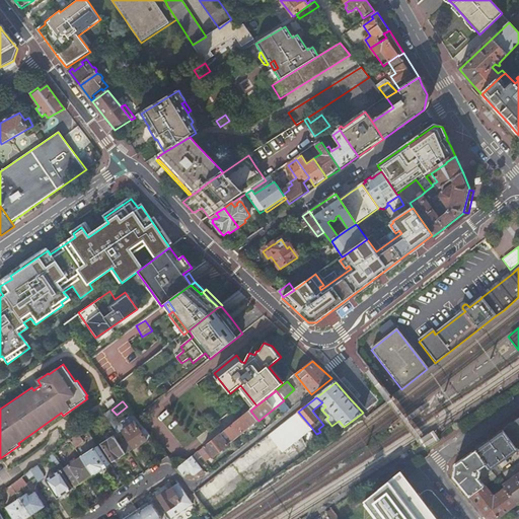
[(232,441),(258,421),(250,411),(224,431),(232,441)]
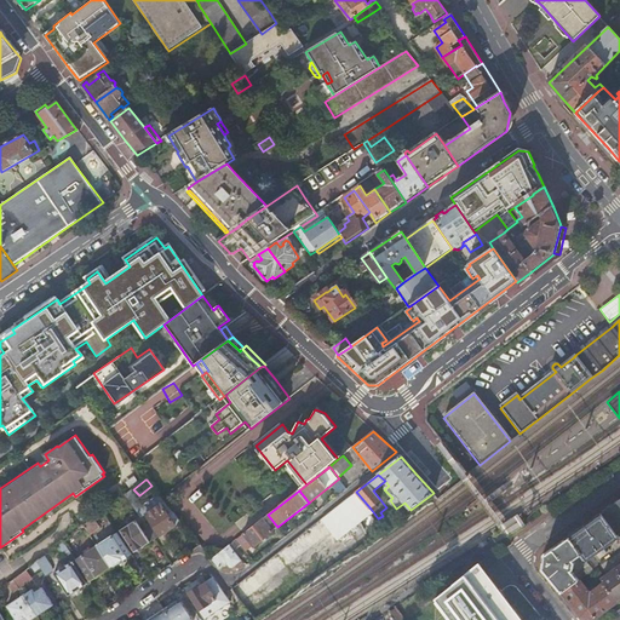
[(338,541),(343,546),(378,518),(371,509),(356,492),(321,520),(331,532),(338,541)]
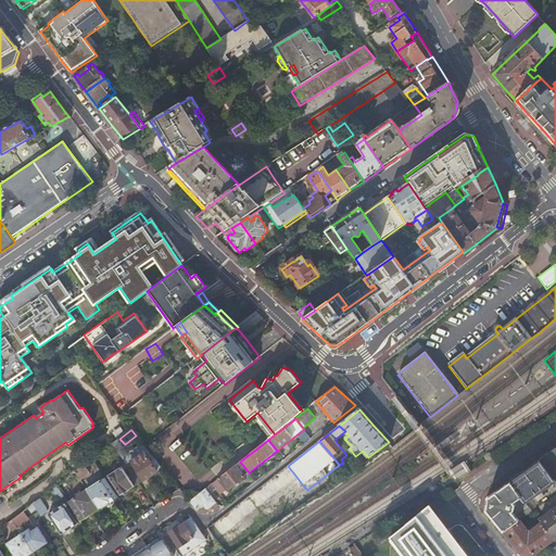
[(555,477),(555,447),(554,450),(538,460),(553,480),(555,477)]
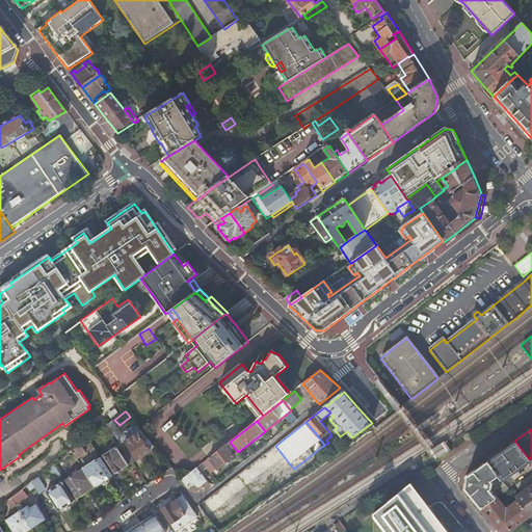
[(127,452),(134,462),(156,448),(148,439),(144,441),(139,432),(131,437),(129,433),(118,440),(120,442),(124,448),(129,446),(131,450),(127,452)]
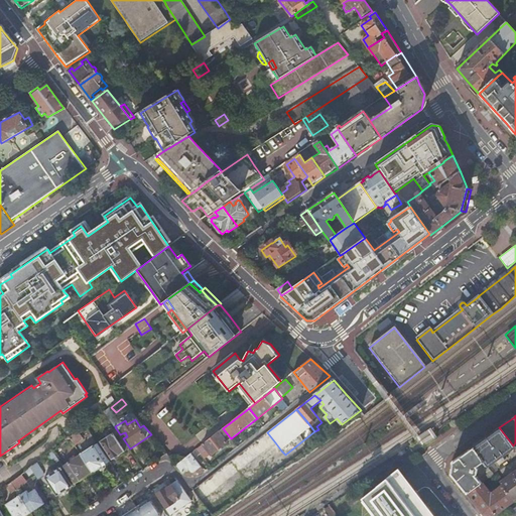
[(513,445),(499,427),(486,437),(473,446),(484,463),(488,468),(514,448),(513,445)]
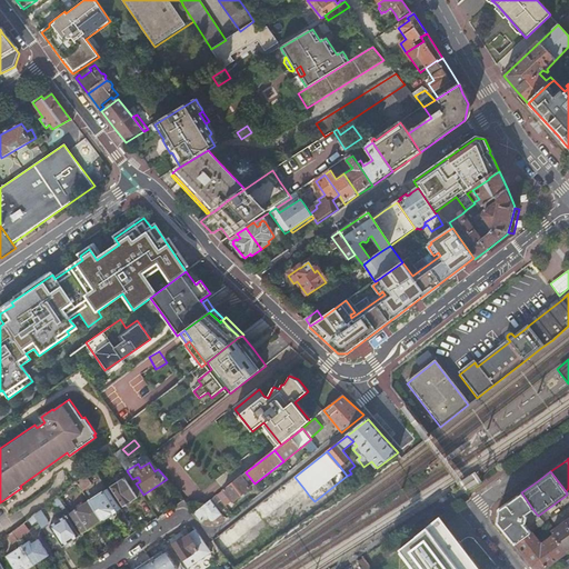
[(125,507),(143,495),(136,483),(131,487),(128,481),(132,479),(128,472),(123,476),(125,478),(111,487),(125,507)]
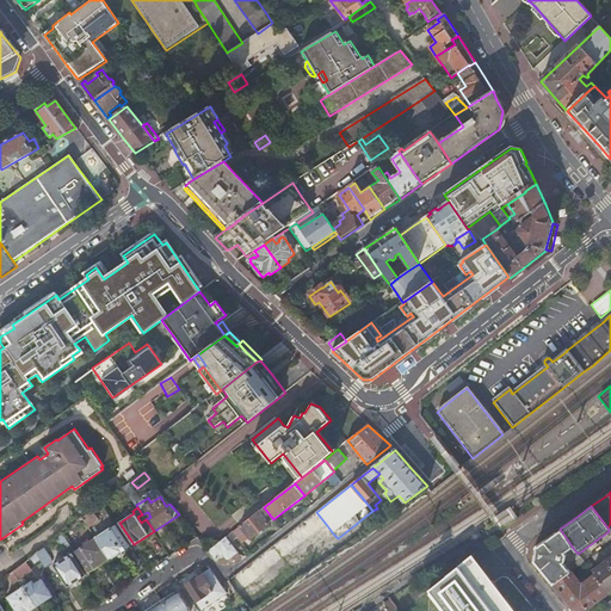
[(239,538),(241,542),(247,536),(251,539),(275,520),(273,519),(264,507),(260,511),(240,526),(234,532),(239,538)]
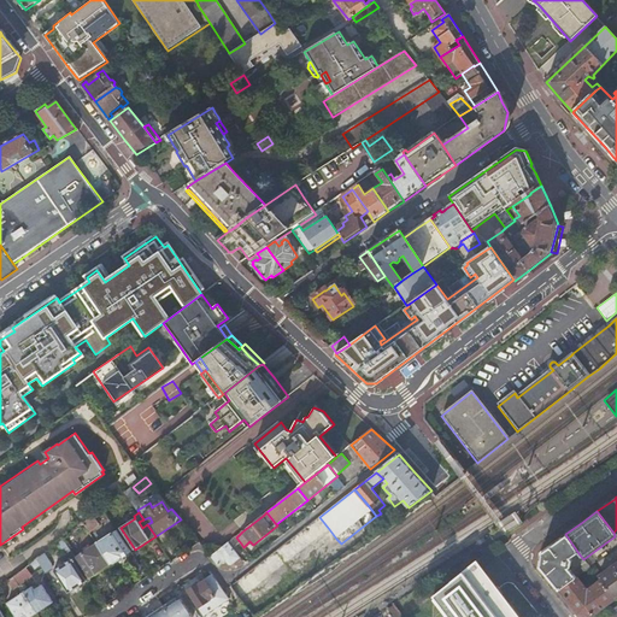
[(99,524),(94,517),(84,524),(89,533),(99,524)]
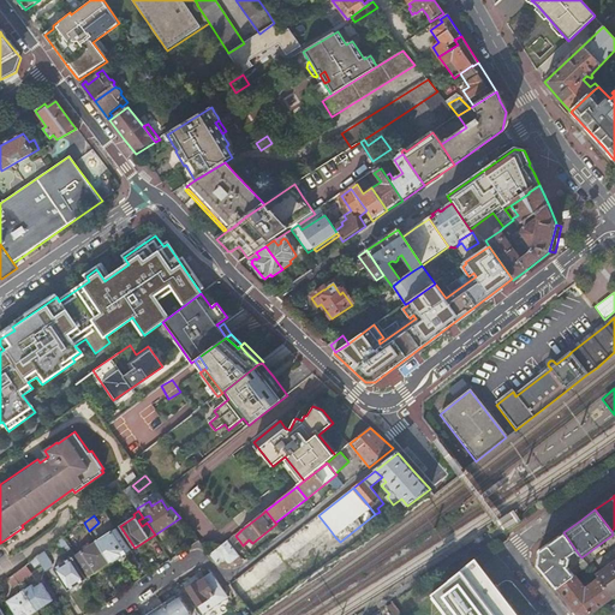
[(232,584),(240,596),(328,527),(318,515),(232,584)]
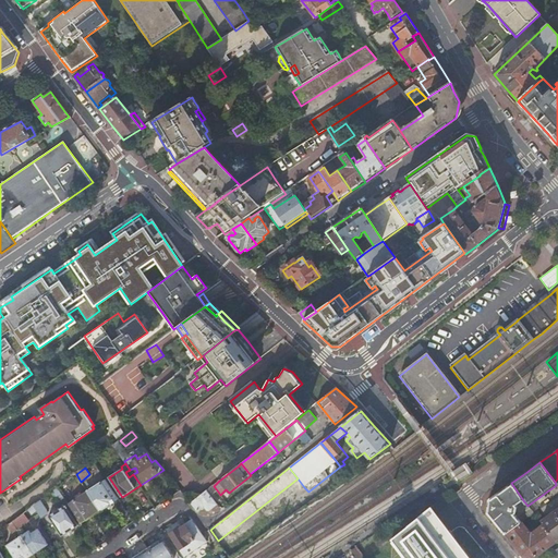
[(100,511),(119,499),(106,480),(87,492),(100,511)]
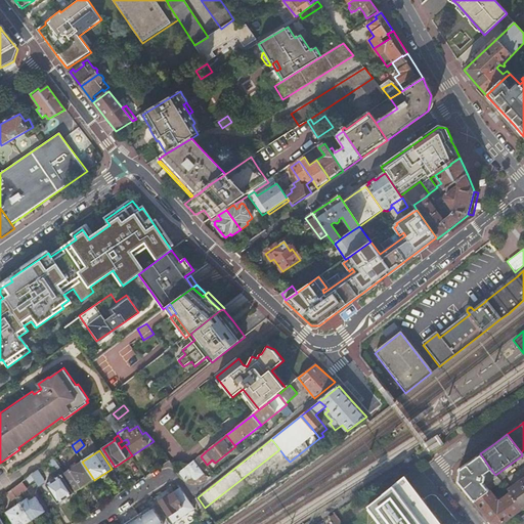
[(456,482),(473,501),(488,490),(491,488),(489,486),(486,488),(483,483),(485,482),(485,476),(484,475),(491,470),(480,453),(469,463),(459,470),(456,482)]
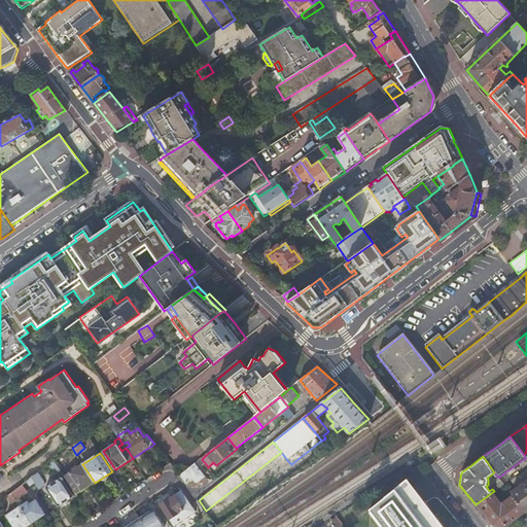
[(61,470),(55,460),(49,464),(56,475),(61,470)]
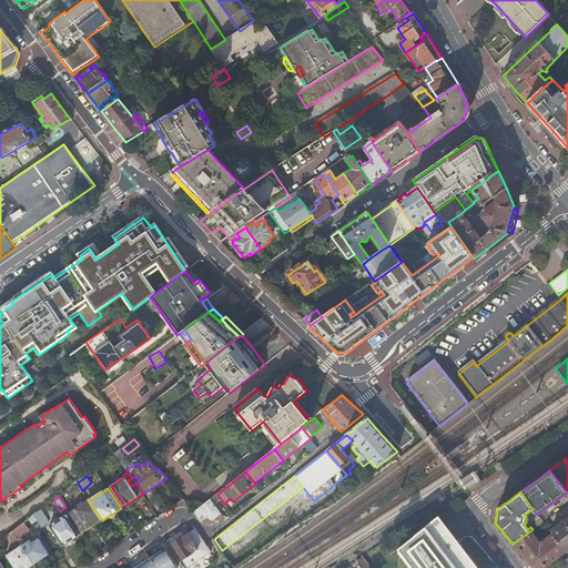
[(211,499),(194,513),(199,517),(201,520),(203,520),(209,517),(212,520),(213,520),(222,514),(211,499)]
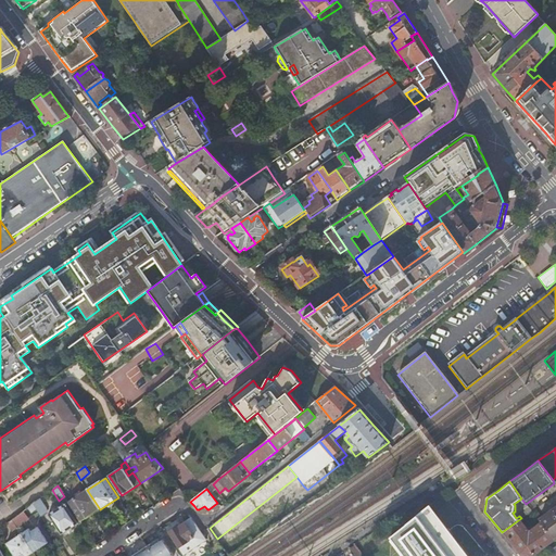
[(81,521),(100,509),(87,490),(68,502),(81,521)]
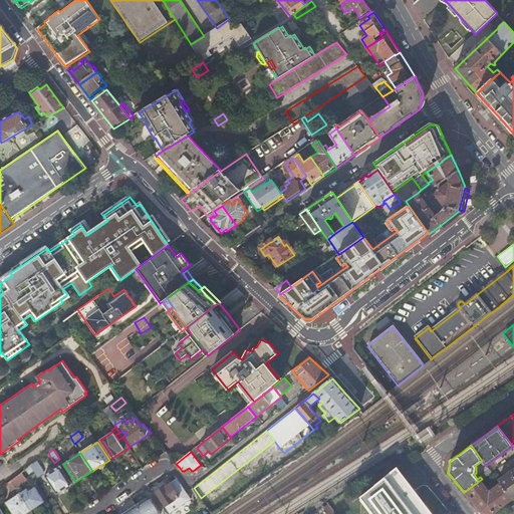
[(31,466),(38,477),(43,474),(43,470),(37,461),(34,464),(31,466)]
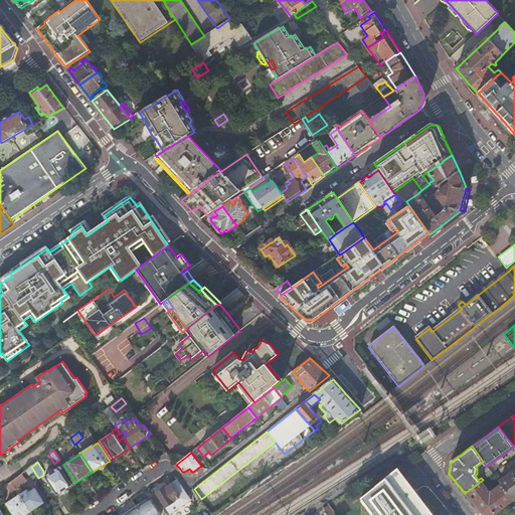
[(72,485),(60,467),(45,477),(57,495),(72,485)]
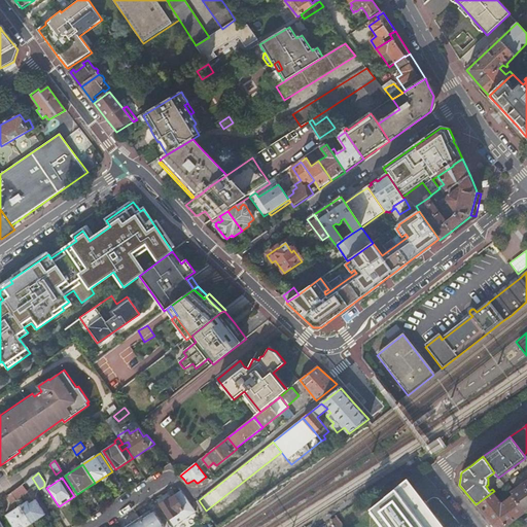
[(443,526),(413,488),(408,480),(407,479),(395,488),(395,489),(370,508),(370,510),(383,526),(443,526)]
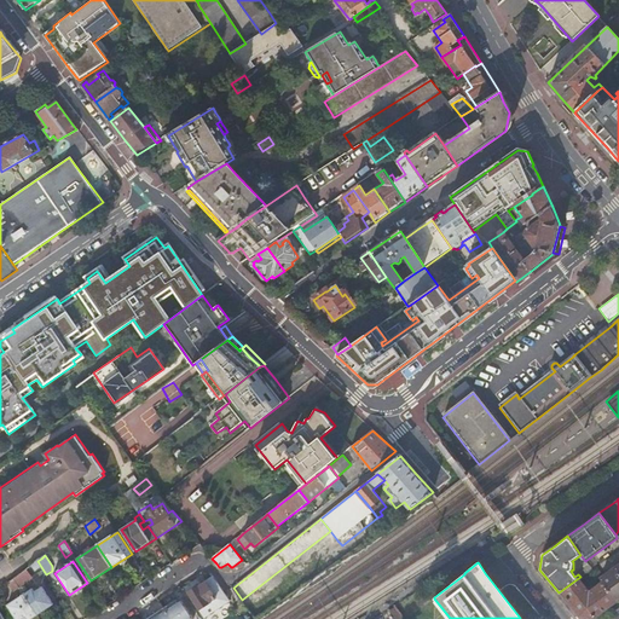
[(602,584),(615,602),(618,600),(618,565),(600,580),(602,584)]
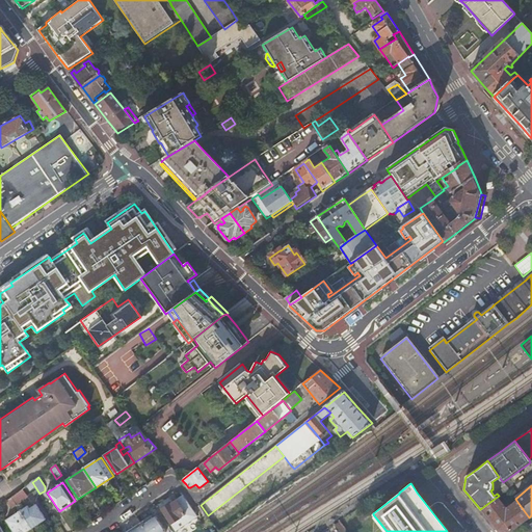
[(497,494),(499,496),(508,489),(506,486),(497,494)]
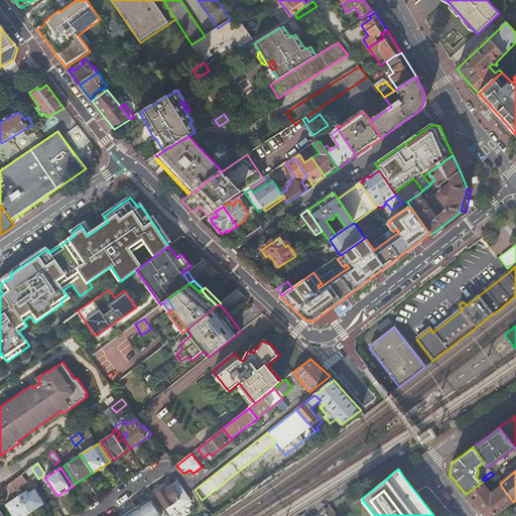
[(8,486),(7,486),(12,494),(17,490),(12,483),(8,486)]
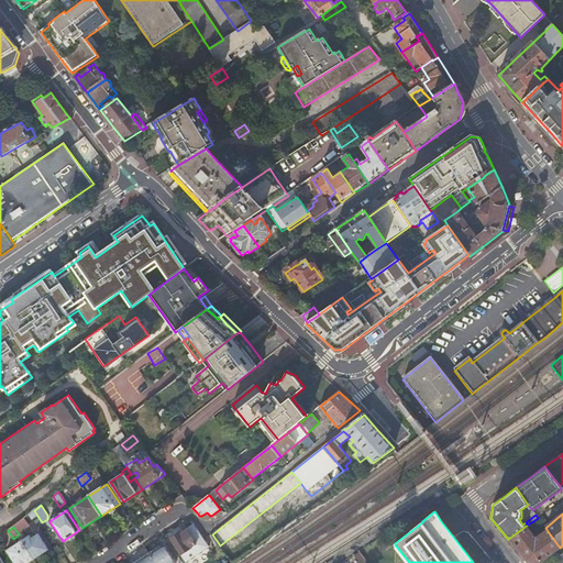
[(539,562),(560,548),(548,531),(534,540),(525,527),(508,539),(520,554),(526,561),(539,562)]
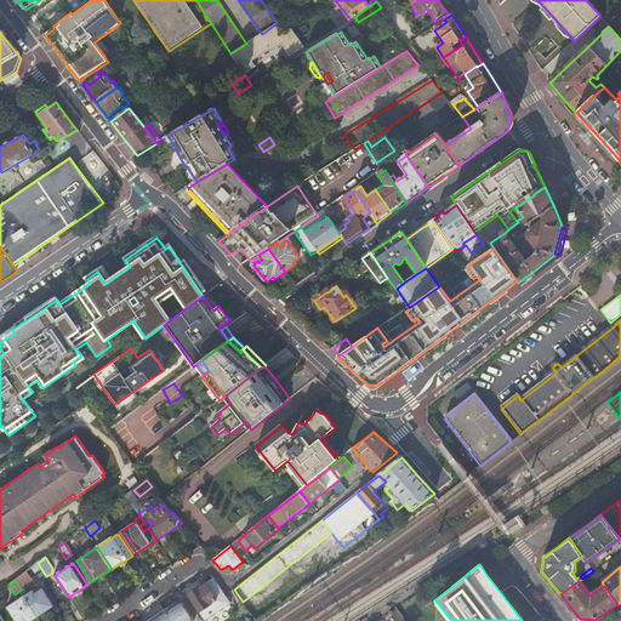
[(191,596),(200,611),(217,600),(206,584),(189,594),(191,596)]
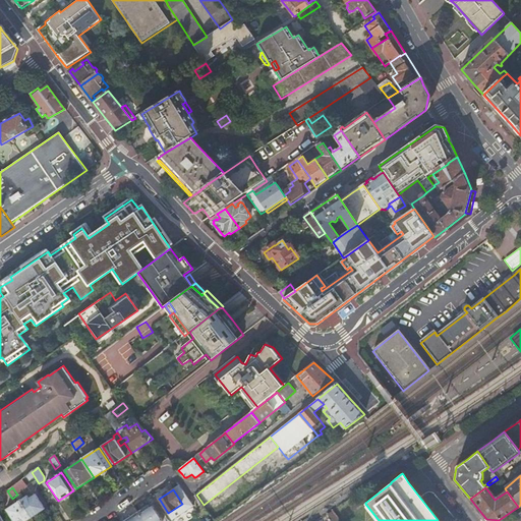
[(20,500),(32,517),(46,509),(36,494),(30,498),(27,496),(20,500)]
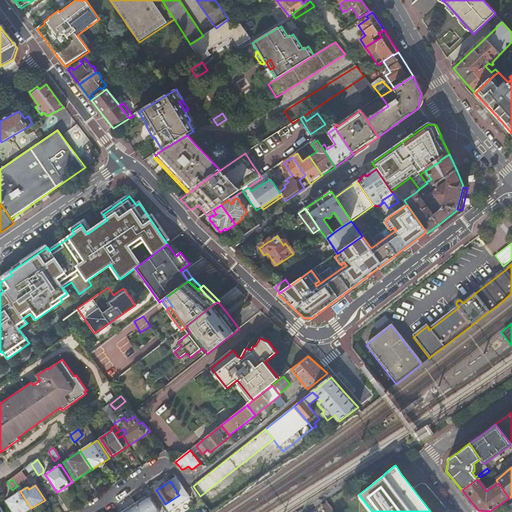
[(14,511),(25,511),(31,508),(20,491),(6,500),(14,511)]
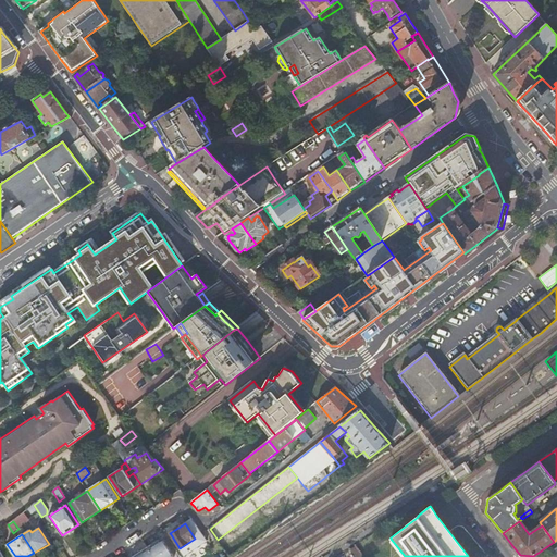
[(168,536),(176,551),(180,548),(171,534),(168,536)]
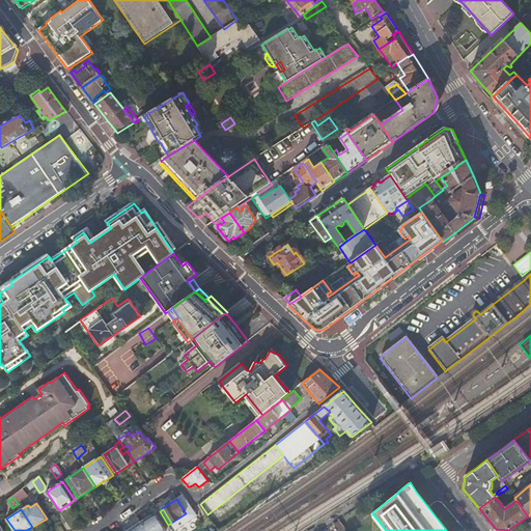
[(141,522),(147,530),(166,530),(157,515),(154,518),(151,515),(141,522)]
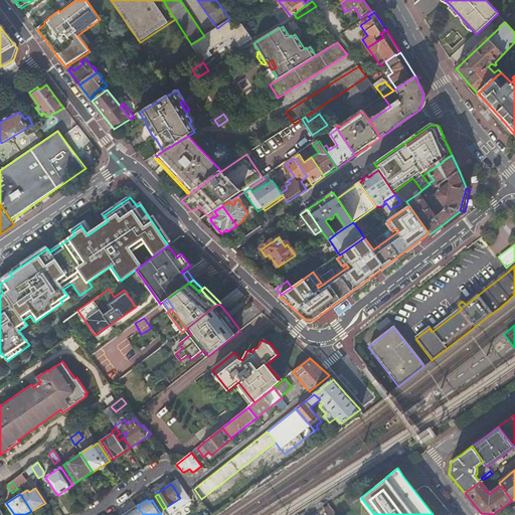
[(125,514),(143,514),(137,506),(125,514)]
